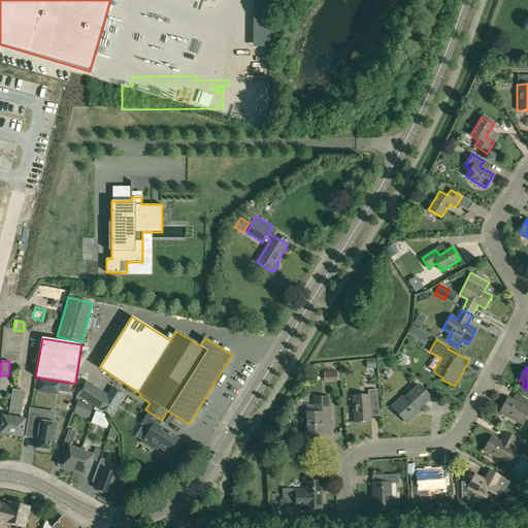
[(337,371),(324,371),(325,381),(341,380),(341,372),(337,372),(337,371)]
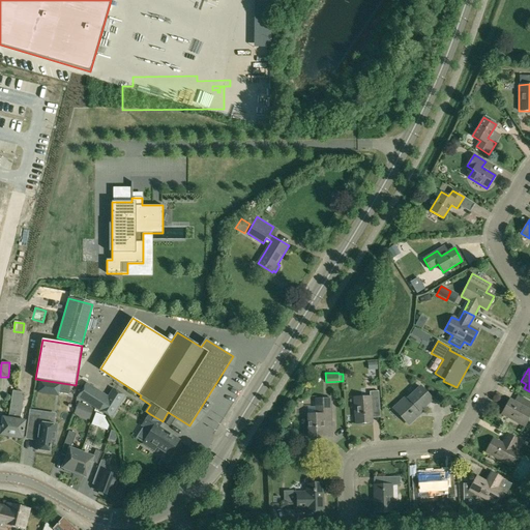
[(124,395),(114,389),(108,399),(85,384),(78,395),(111,416),(124,395)]
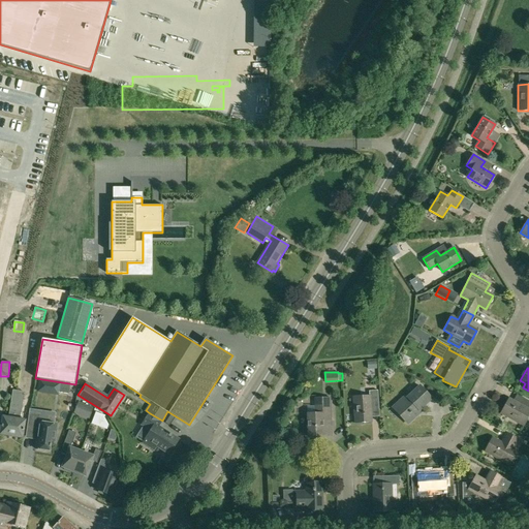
[(407,424),(416,414),(416,413),(415,412),(431,398),(419,385),(410,394),(409,392),(393,407),(407,424)]
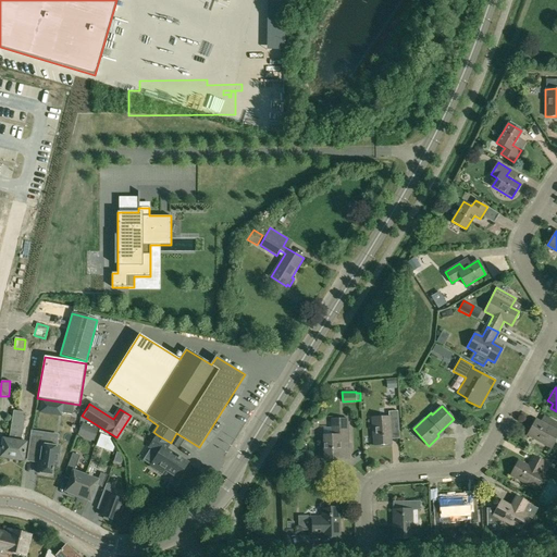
[(0,457),(12,459),(19,417),(16,417),(17,411),(13,410),(9,440),(3,438),(0,457)]
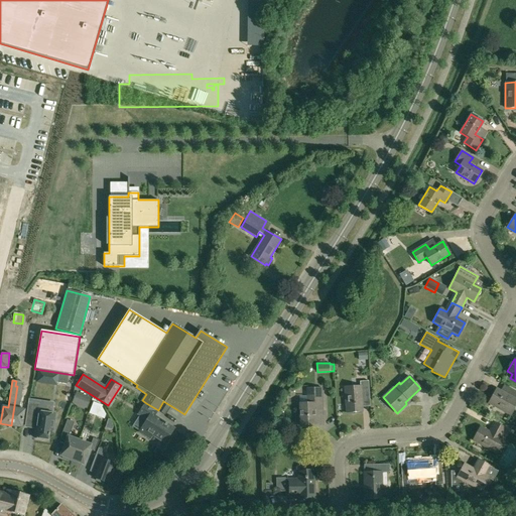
[(22,427),(25,410),(19,409),(24,382),(16,381),(15,386),(17,386),(11,425),(22,427)]
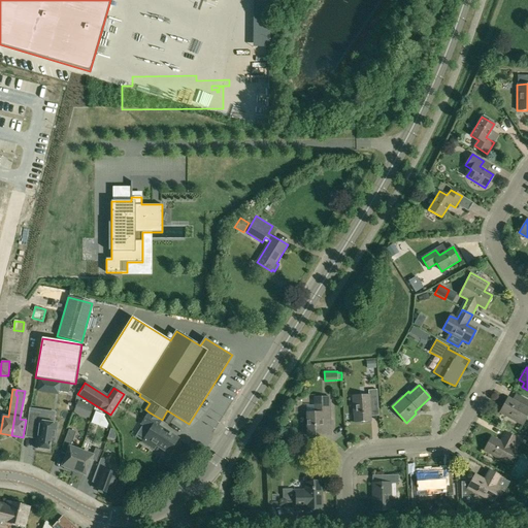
[(370,407),(378,407),(376,390),(368,390),(369,395),(353,396),(355,423),(371,421),(370,407)]
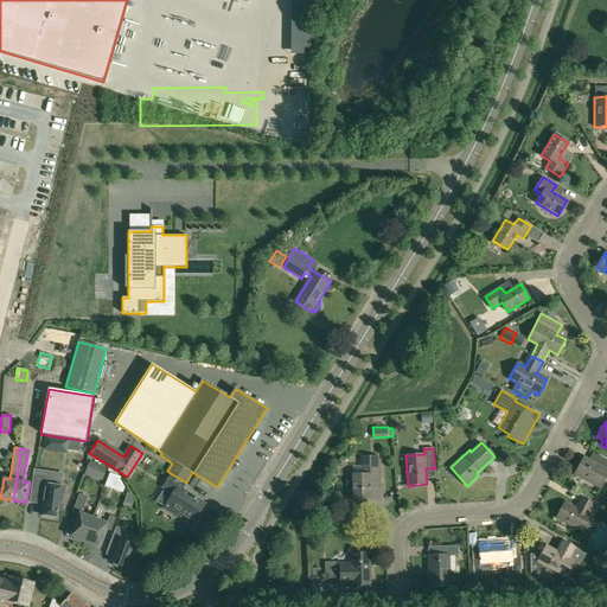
[(352,500),(371,500),(370,481),(379,481),(378,457),(360,457),(360,474),(352,474),(352,500)]
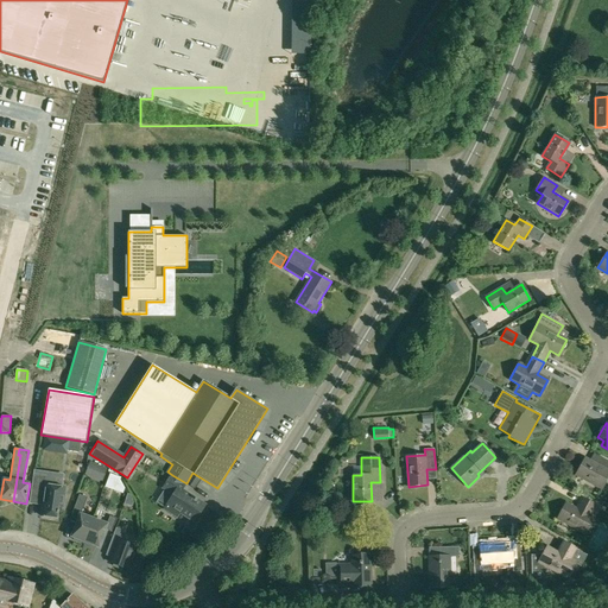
[(607,461),(602,457),(597,464),(584,457),(575,475),(601,489),(607,476),(607,461)]
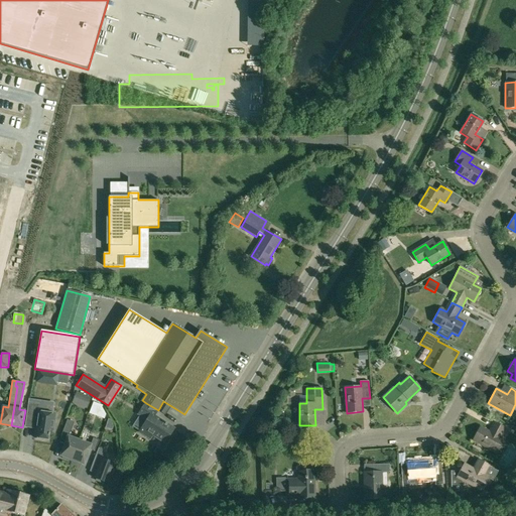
[(76,392),(72,403),(82,407),(86,396),(76,392)]
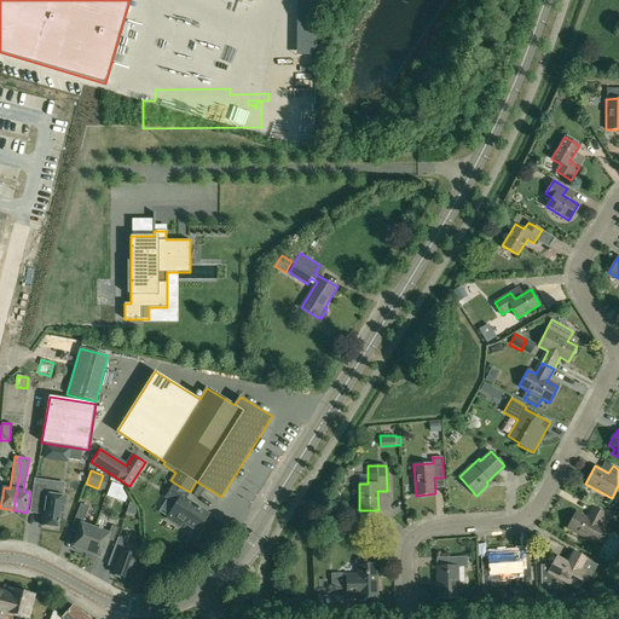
[(123,485),(111,481),(106,495),(126,502),(127,496),(122,487),(123,485)]
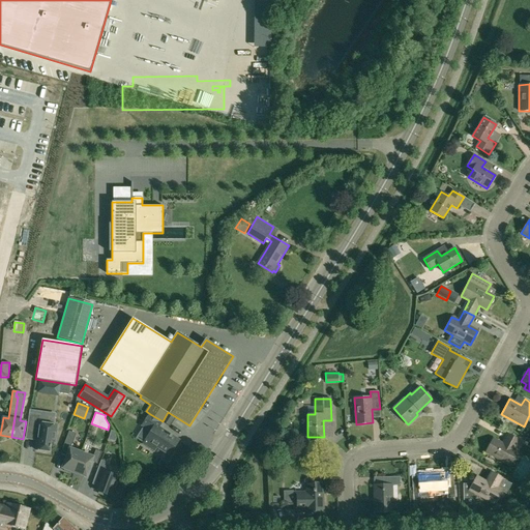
[(51,445),(51,442),(54,443),(57,425),(40,423),(41,416),(29,414),(26,434),(37,435),(35,450),(50,452),(50,448),(51,448),(52,446),(51,445)]
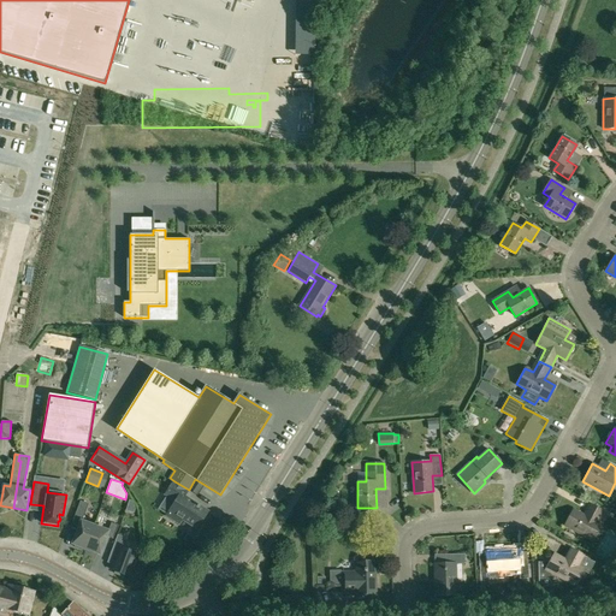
[(189,490),(175,481),(166,496),(176,502),(167,516),(178,523),(182,519),(197,528),(207,513),(184,497),(189,490)]
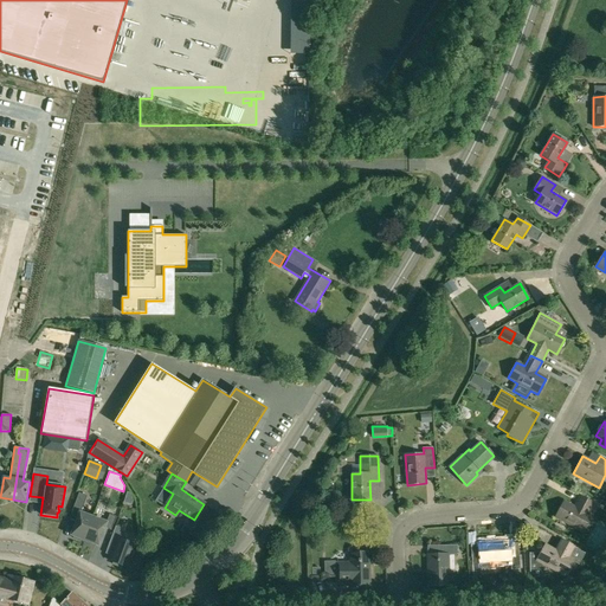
[(86,496),(79,494),(70,520),(75,521),(76,524),(72,535),(75,536),(73,539),(84,542),(94,517),(81,511),(86,496)]
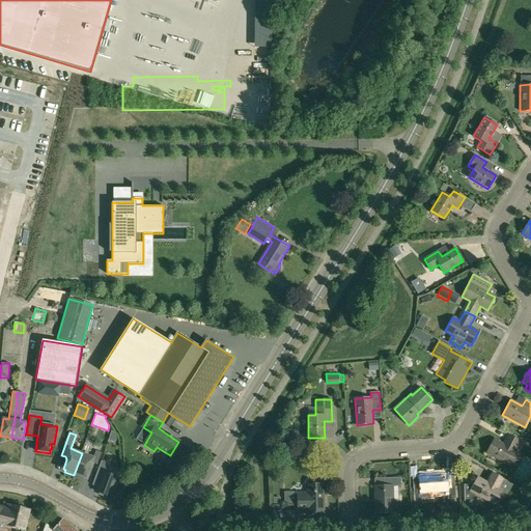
[(514,450),(520,441),(508,435),(503,444),(494,439),(486,453),(512,467),(520,453),(514,450)]
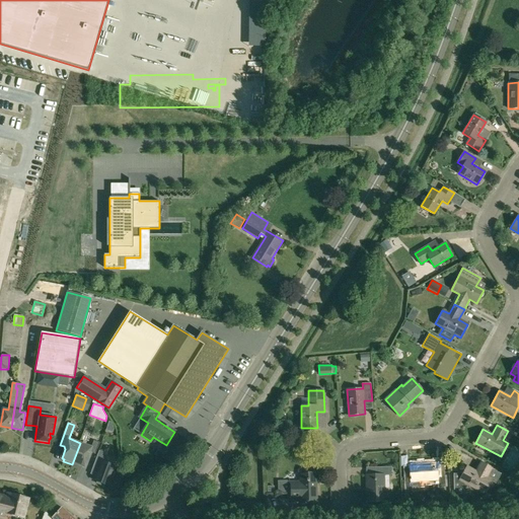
[(91,447),(80,443),(72,464),(81,467),(82,466),(84,466),(89,452),(95,454),(99,443),(94,441),(91,447)]
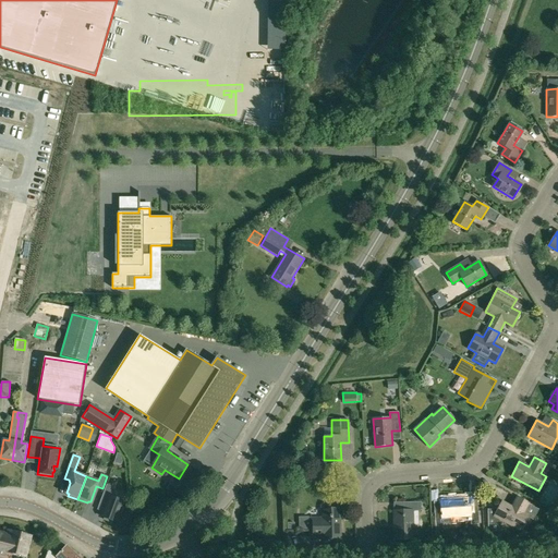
[(107,501),(100,517),(105,519),(104,520),(112,523),(112,522),(117,523),(120,514),(121,514),(124,508),(122,507),(124,501),(110,496),(113,487),(107,485),(101,500),(107,501)]
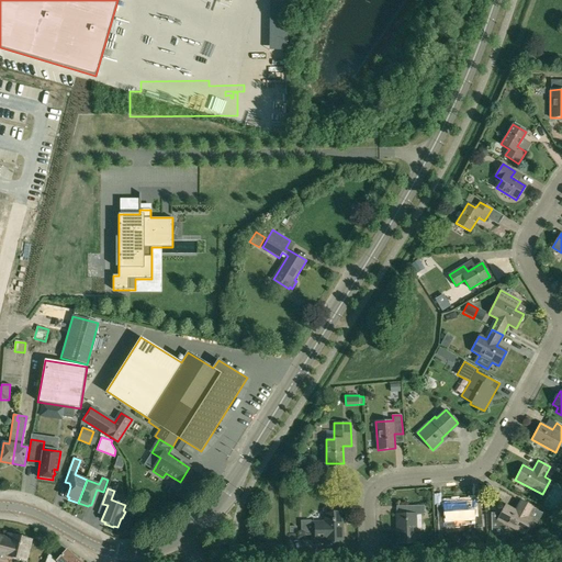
[(537,524),(542,514),(532,508),(534,507),(520,501),(515,510),(505,505),(501,513),(492,513),(492,527),(497,527),(506,526),(506,525),(526,535),(532,521),(537,524)]
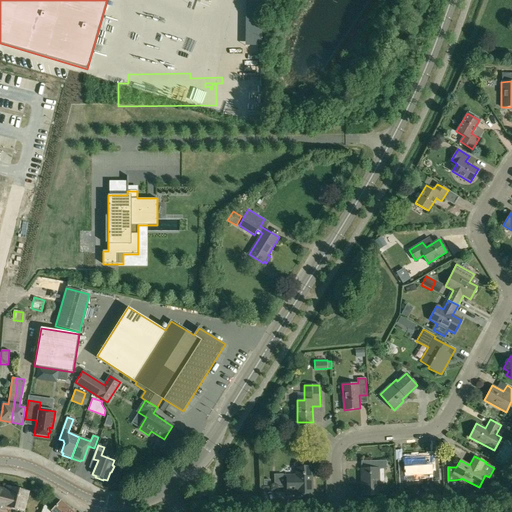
[(404,468),(398,468),(400,486),(405,485),(406,494),(420,493),(419,474),(431,474),(431,480),(439,480),(438,465),(431,466),(430,457),(403,458),(404,468)]
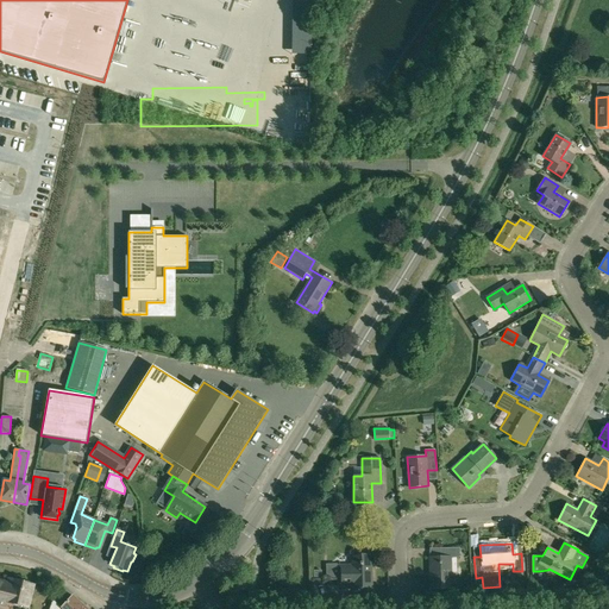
[(450,557),(459,557),(459,547),(440,548),(440,557),(429,557),(431,589),(451,589),(450,557)]
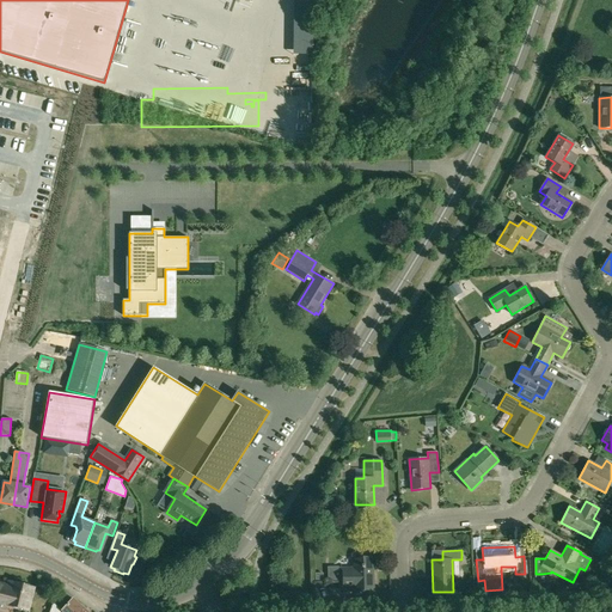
[(355,589),(373,589),(372,555),(355,556),(355,569),(341,569),(341,588),(355,587),(355,589)]
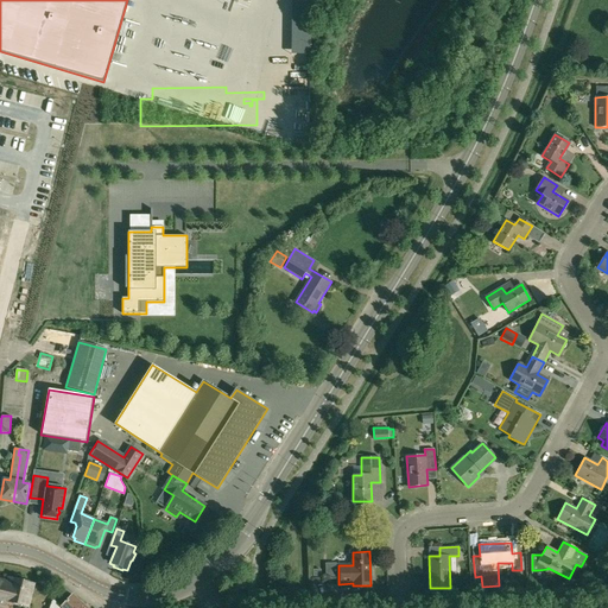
[(27,607),(33,584),(13,580),(13,583),(0,580),(0,605),(6,607),(8,601),(27,607)]
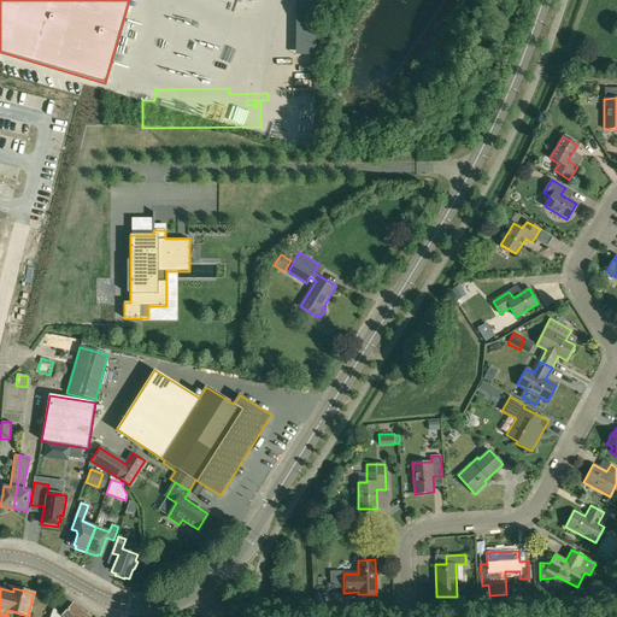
[(53,611),(50,616),(83,616),(86,615),(74,604),(63,616),(54,609),(53,611)]
